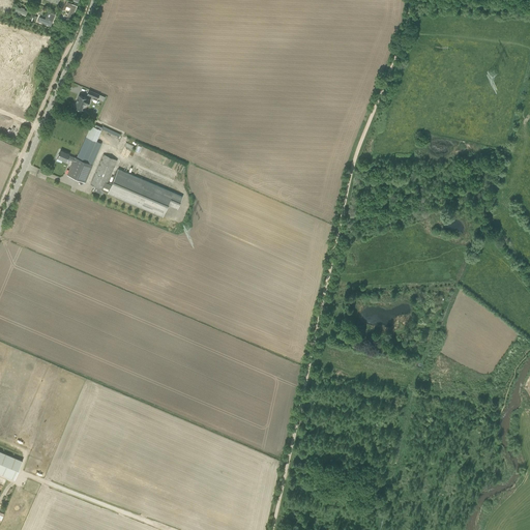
[(67,16),(72,18),(78,5),(68,1),(66,6),(70,8),(67,16)]
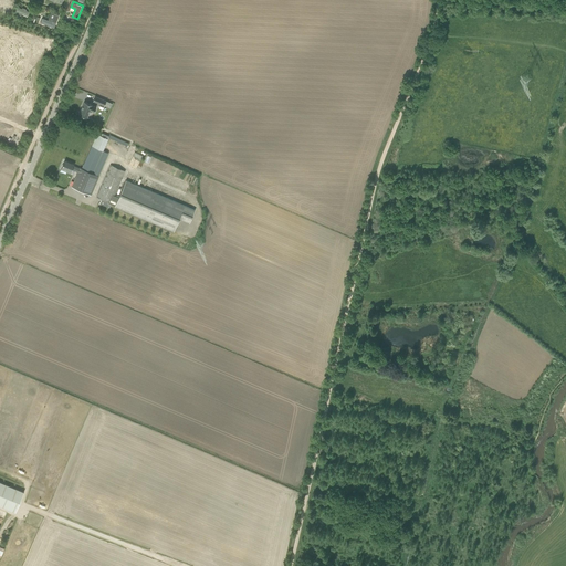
[(18,7),(14,14),(27,19),(30,11),(18,7)]
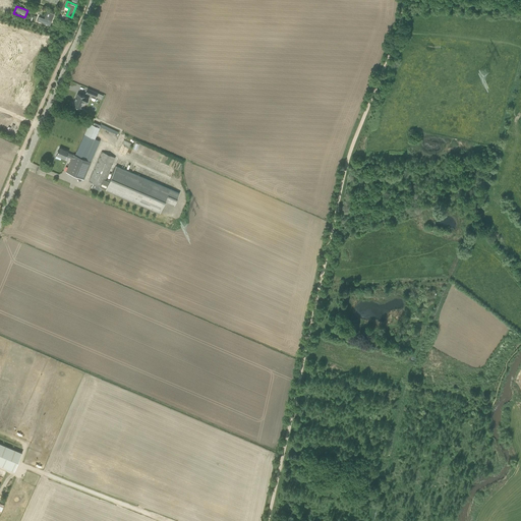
[(47,11),(45,17),(39,16),(38,21),(51,25),(55,13),(47,11)]
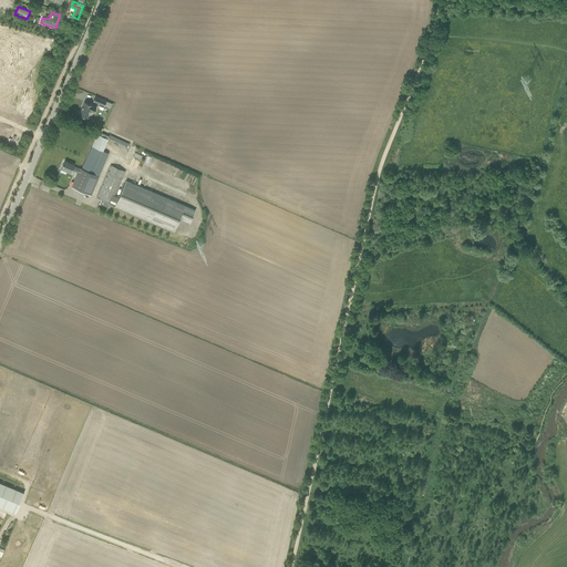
[(95,96),(93,101),(104,105),(106,101),(95,96)]
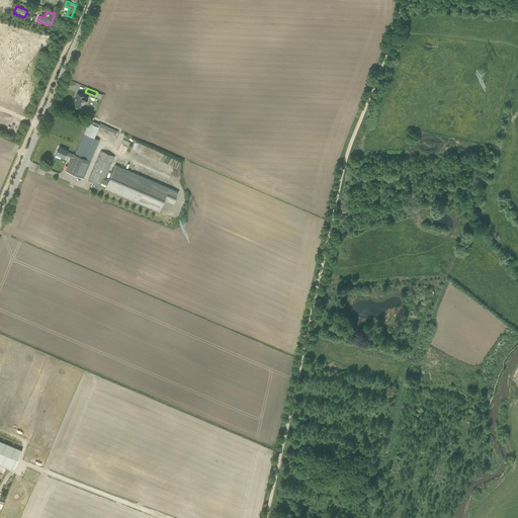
[(84,96),(77,93),(72,104),(80,107),(79,106),(82,100),(86,101),(86,102),(88,98),(84,96)]
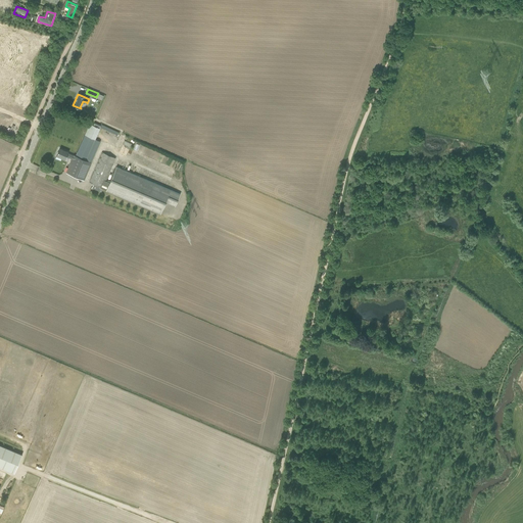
[(95,152),(100,141),(85,135),(76,156),(74,155),(67,153),(68,152),(59,148),(56,156),(64,159),(66,156),(72,159),(66,173),(84,180),(91,163),(86,160),(90,150),(95,152)]
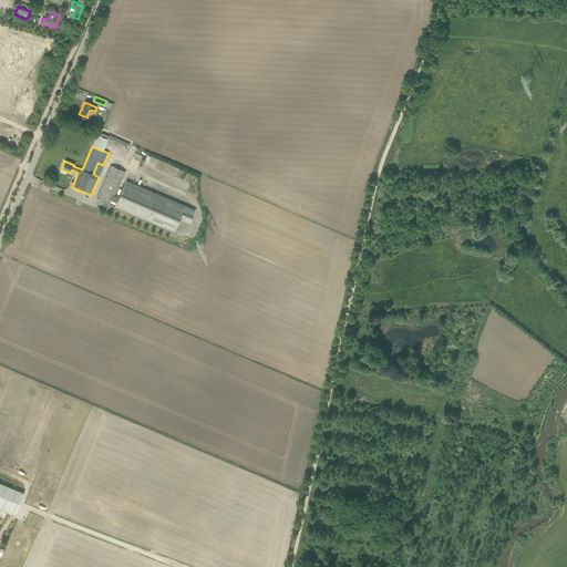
[(115,196),(125,172),(110,165),(96,197),(101,199),(99,204),(110,208),(111,205),(115,206),(114,207),(174,233),(179,219),(189,224),(195,210),(126,181),(119,197),(115,196)]
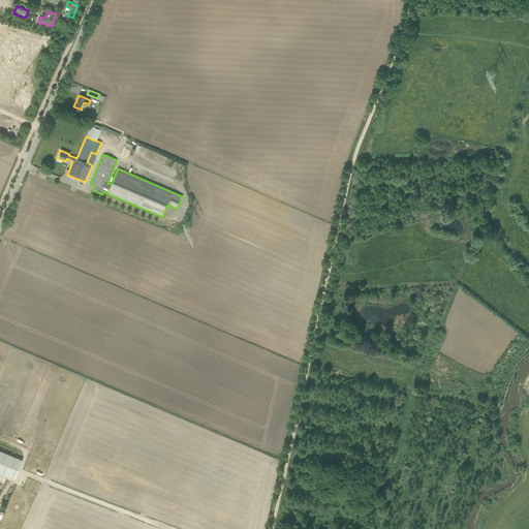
[(23,460),(0,450),(0,472),(14,479),(23,460)]
